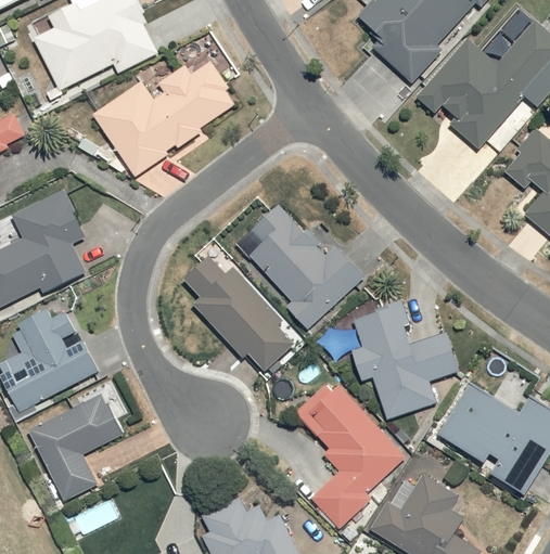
[(0,9),(27,0),(0,0),(0,9)]
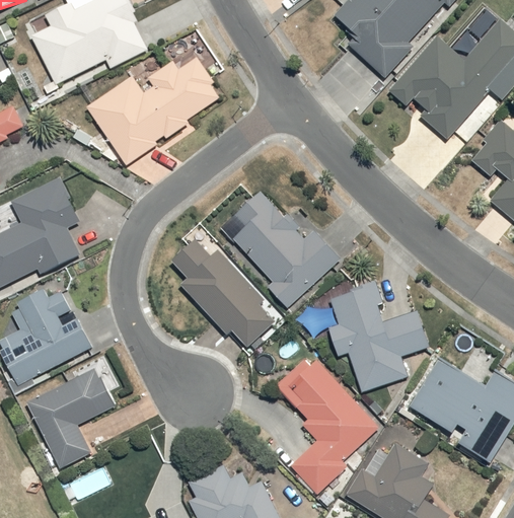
[(28,34),(55,83),(103,61),(109,71),(148,51),(133,23),(141,19),(131,0),(90,0),(75,8),(71,0),(45,14),(50,24),(28,34)]
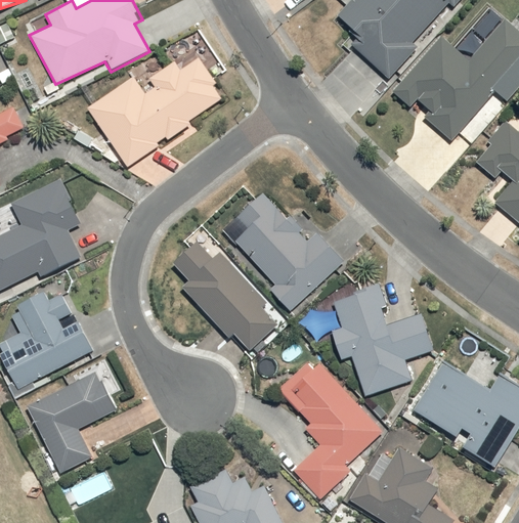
[(350,0),(338,14),(358,33),(347,45),(386,81),(415,48),(408,42),(446,0),(451,0),(458,5),(461,0),(350,0)]
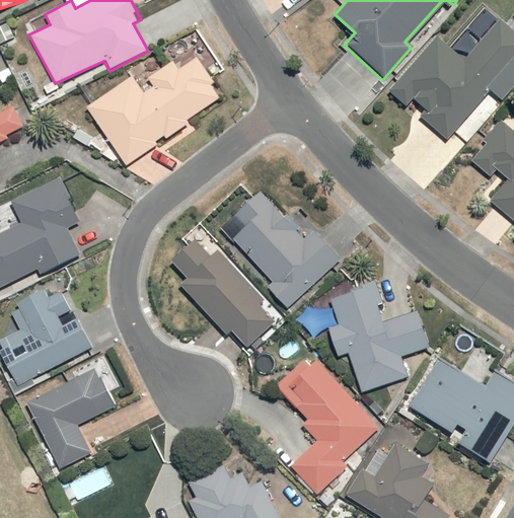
[(493,109),(479,96),(485,90),(498,102),(513,84),(513,30),(501,19),(463,61),(437,37),(388,90),(387,91),(407,108),(415,99),(426,111),(420,118),(441,138),(448,131),(462,143),(493,109)]
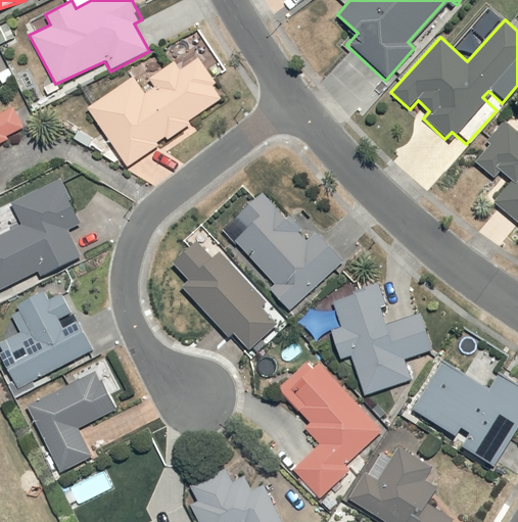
[(133,74),(86,105),(128,169),(192,126),(188,121),(226,96),(199,57),(182,69),(175,59),(149,77),(155,85),(145,92),(133,74)]
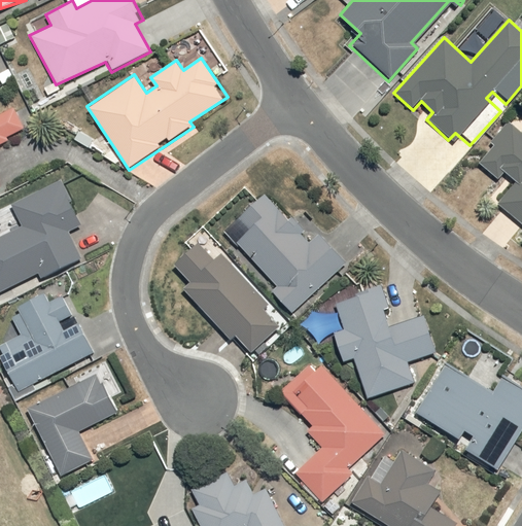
[(0,188),(1,188),(0,186),(0,156),(0,143),(28,130),(18,107),(0,115),(0,188)]
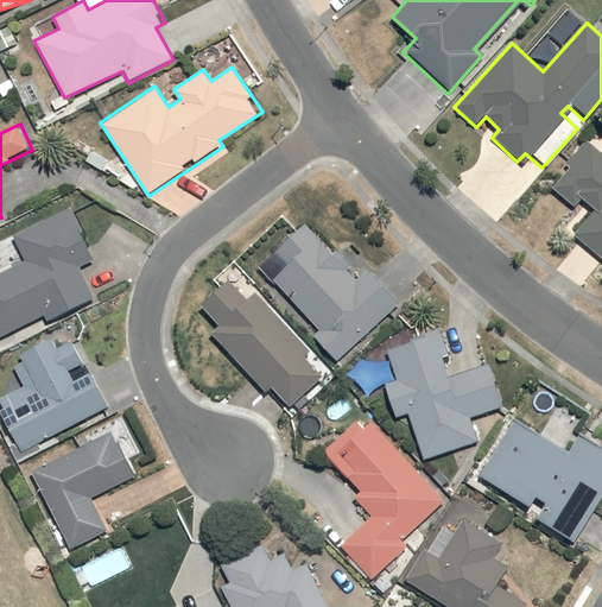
[(595,210),(575,231),(601,257),(601,159),(587,144),(564,166),(568,170),(552,185),(575,209),(584,200),(595,210)]
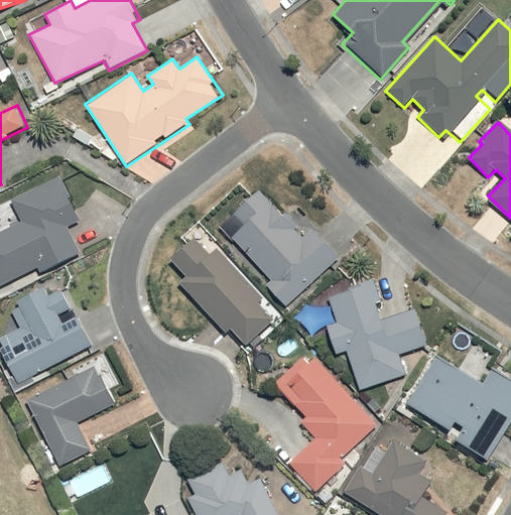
[(0,299),(34,283),(33,280),(81,258),(79,253),(67,226),(80,220),(59,177),(11,200),(21,222),(0,232),(0,299)]
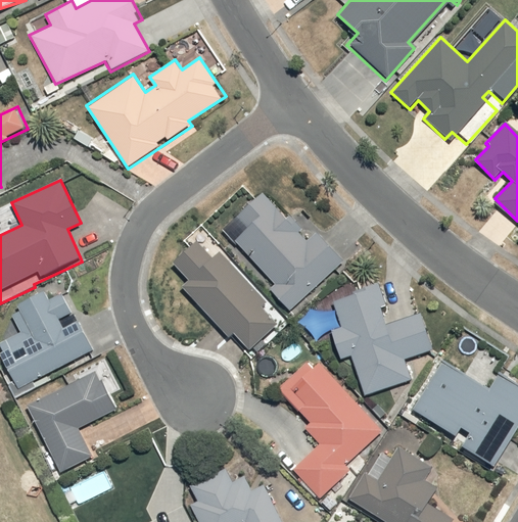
[(309,243),(272,204),(262,194),(238,217),(248,227),(233,242),(274,285),(269,290),(290,313),(345,259),(319,232),(309,243)]
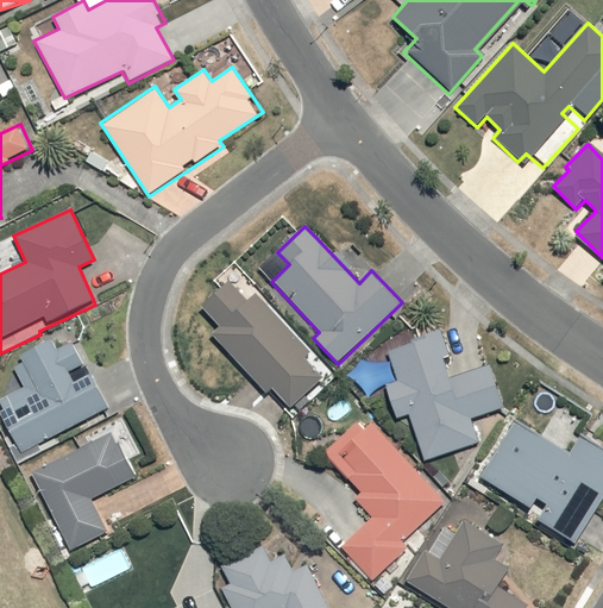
[(209,280),(220,293),(201,308),(217,327),(209,333),(262,396),(274,387),(288,405),(325,375),(258,294),(255,296),(250,290),(257,286),(236,259),(209,280)]
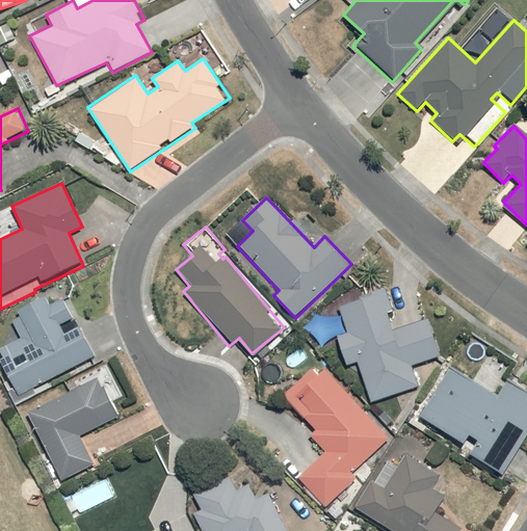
[(358,364),(368,401),(417,389),(411,366),(439,359),(429,322),(396,330),(386,292),(340,303),(347,332),(339,334),(347,366),(358,364)]
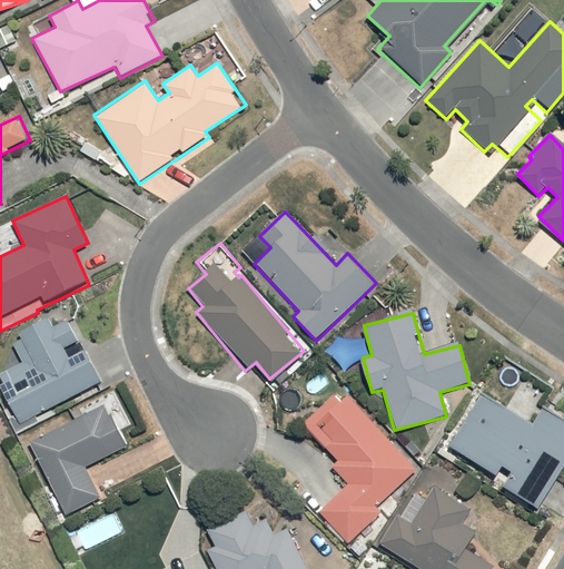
[(21,424),(105,378),(71,319),(55,327),(49,319),(21,334),(22,337),(11,343),(21,361),(11,366),(8,360),(0,364),(0,378),(2,381),(0,382),(0,386),(7,399),(21,424)]
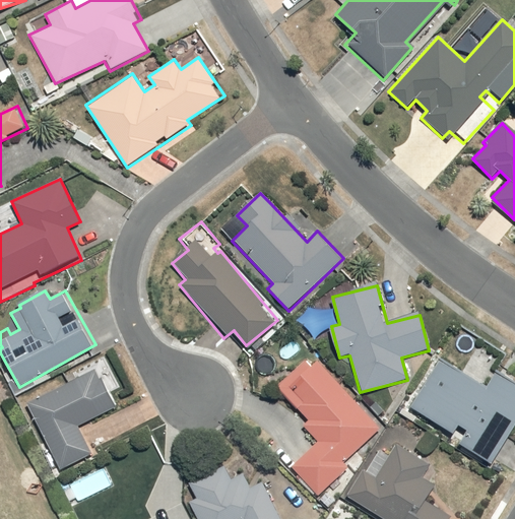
[(290,470),(316,498),(382,429),(319,361),(315,365),(308,357),(275,388),(308,423),(303,428),(318,444),(290,470)]
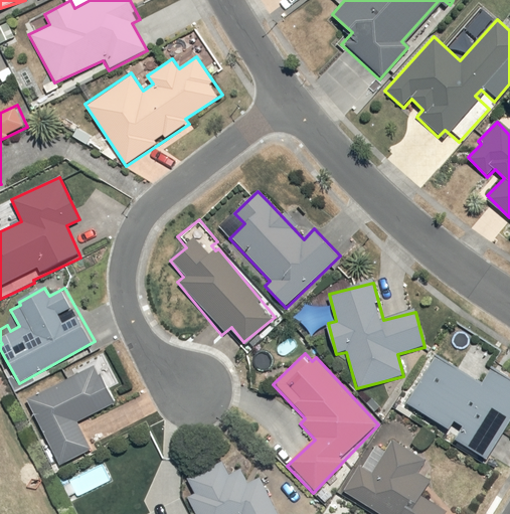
[(404,403),(449,433),(456,437),(454,439),(486,461),(509,423),(509,376),(492,364),(479,384),(437,355),(404,403)]
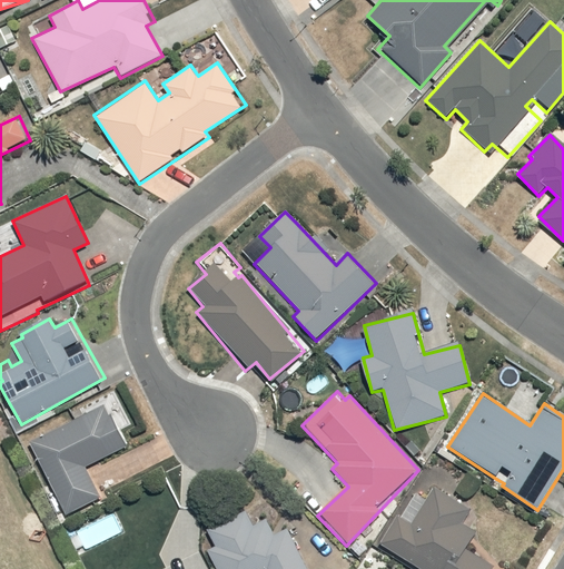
[(30,444),(60,512),(98,496),(83,463),(127,443),(110,409),(30,444)]
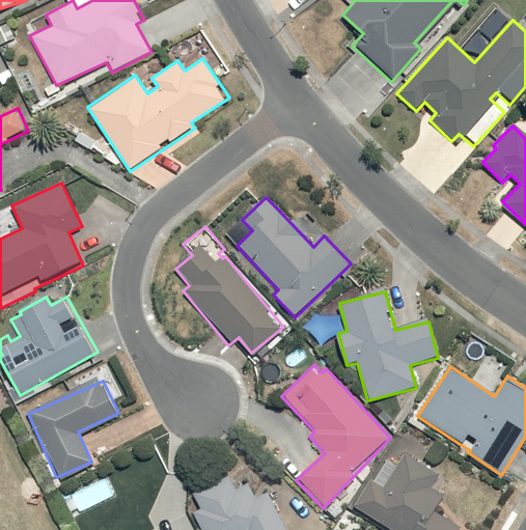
[(385,461),(353,506),(387,529),(459,529),(461,527),(434,508),(442,497),(432,491),(441,478),(404,451),(393,467),(385,461)]
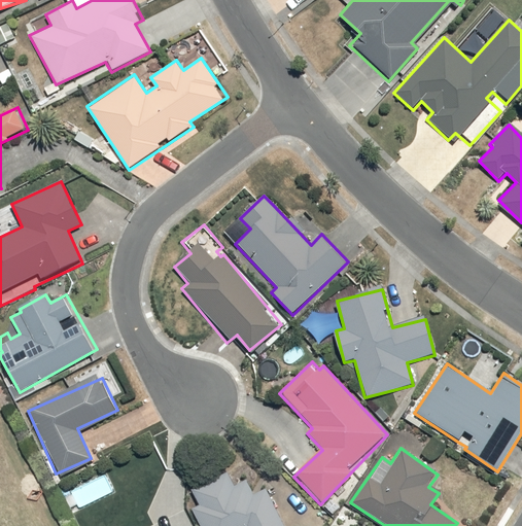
[(192,506),(201,525),(281,525),(265,492),(240,493),(228,468),(190,487),(199,503),(192,506)]
